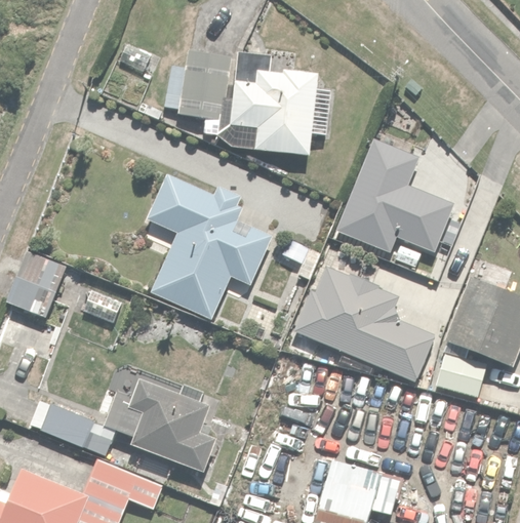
[(157,51),(123,36),(113,58),(147,74),(157,51)]
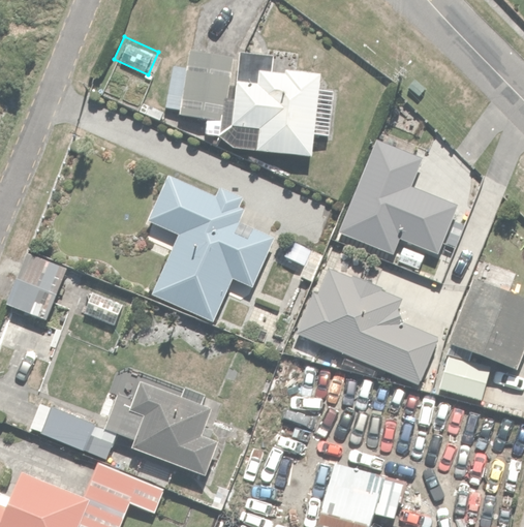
[(166,63),(163,107),(177,109),(177,116),(227,119),(232,56),(188,53),(187,65),(166,63)]
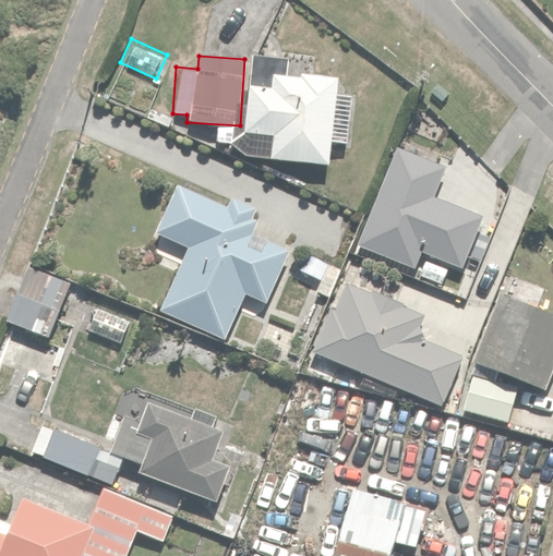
[(295,59),(251,56),(245,136),(275,137),(274,161),(333,166),(334,143),(347,144),(350,95),(339,95),(340,76),(293,73),(295,59)]
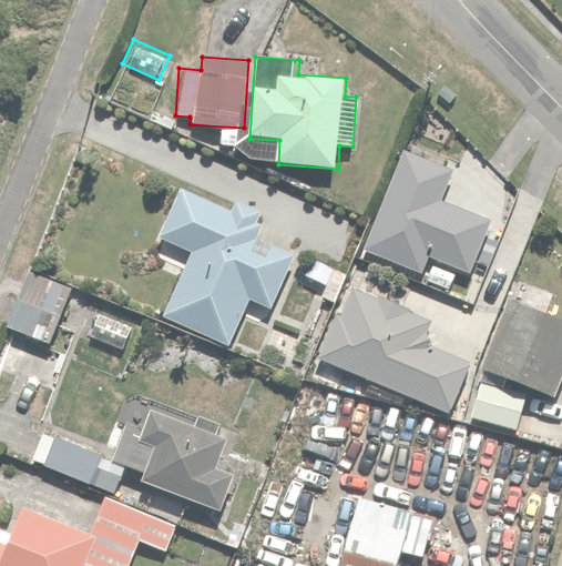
[(417,273),(425,253),(469,271),(507,181),(402,138),(356,248),(417,273)]
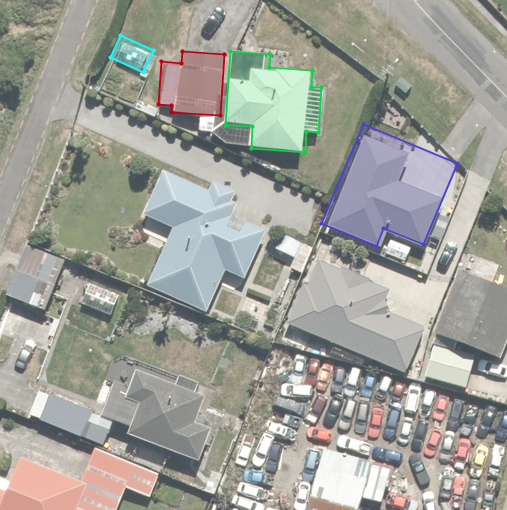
[(210,189),(162,168),(140,219),(170,233),(147,284),(209,312),(230,263),(244,269),(265,224),(243,215),(249,201),(212,184),(210,189)]
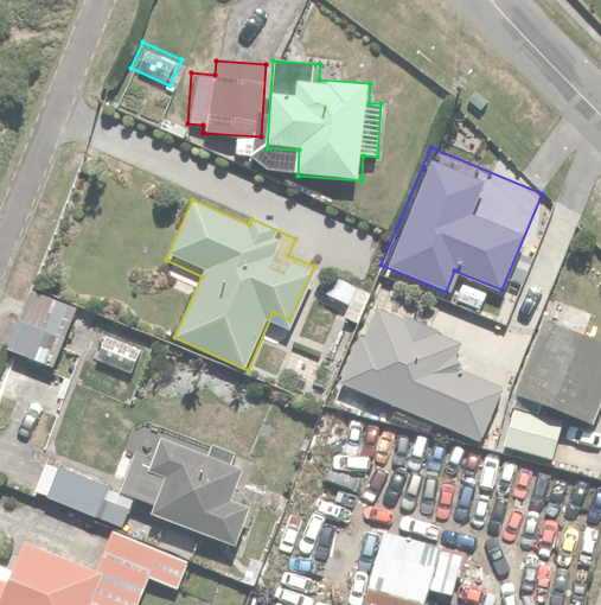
[(81,301),(32,284),(10,345),(58,363),(81,301)]
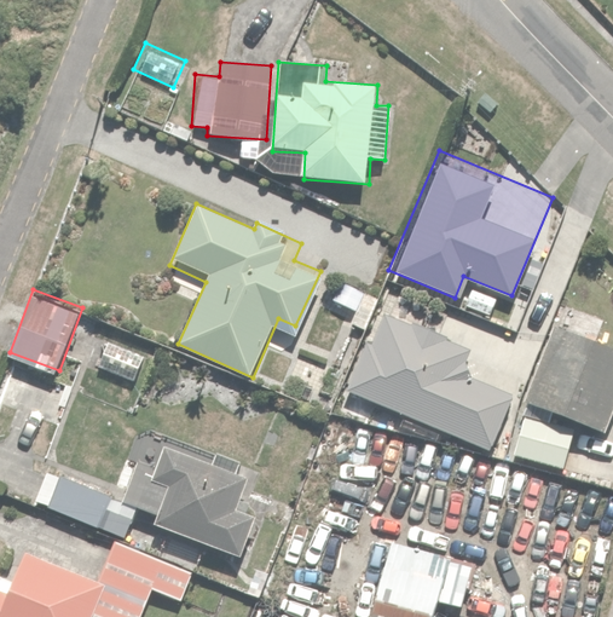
[(375,316),(345,387),(492,449),(516,392),(466,370),(472,356),(375,316)]
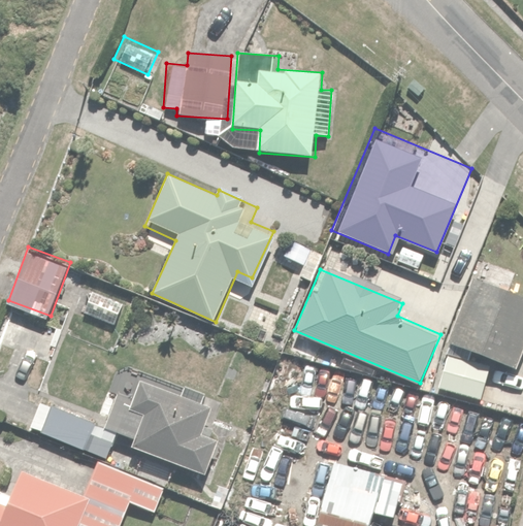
[(522,358),(522,297),(470,278),(448,342),(520,368),(522,358)]
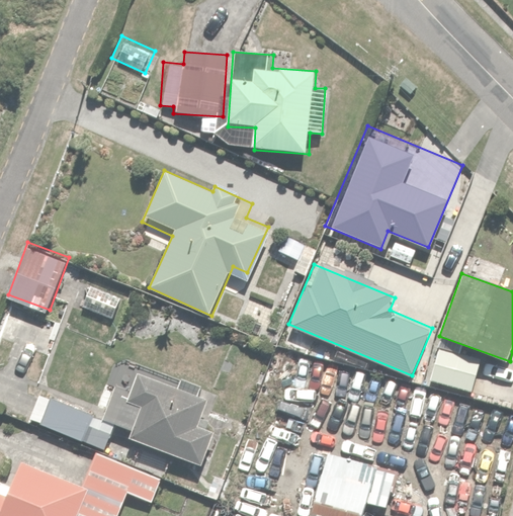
[(123,290),(86,278),(77,308),(114,320),(123,290)]
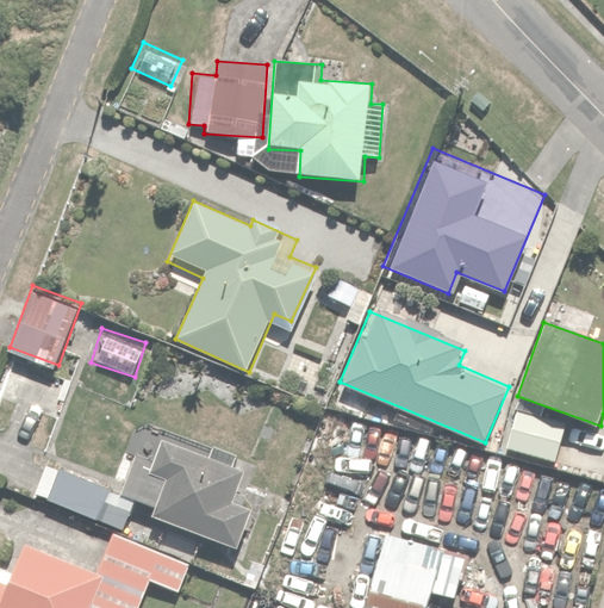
[(0,478),(20,488),(33,453),(0,440),(0,478)]
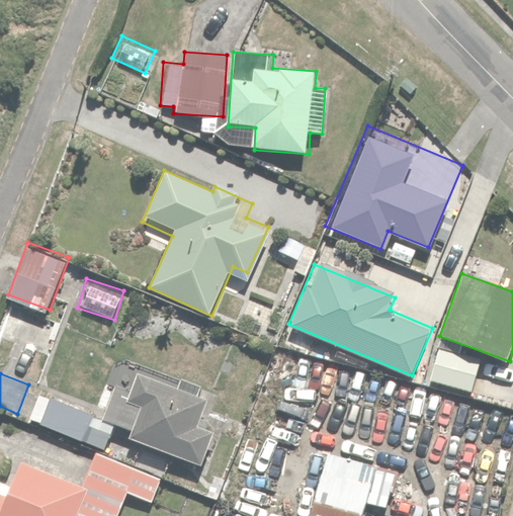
[(178,393),(137,374),(130,391),(117,384),(103,418),(132,430),(127,440),(198,471),(216,432),(200,425),(214,395),(183,381),(178,393)]
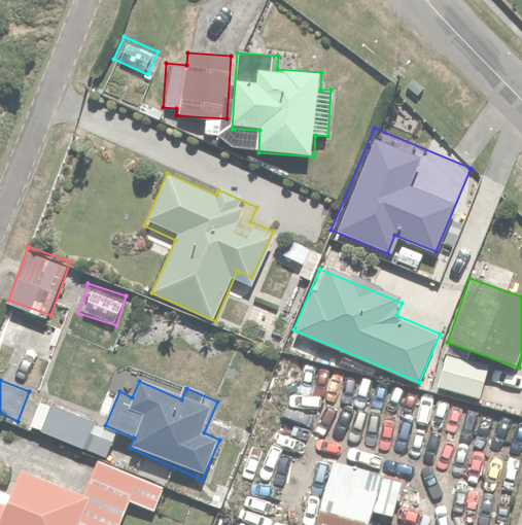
[(105,459),(113,439),(93,430),(96,422),(47,403),(36,430),(105,459)]
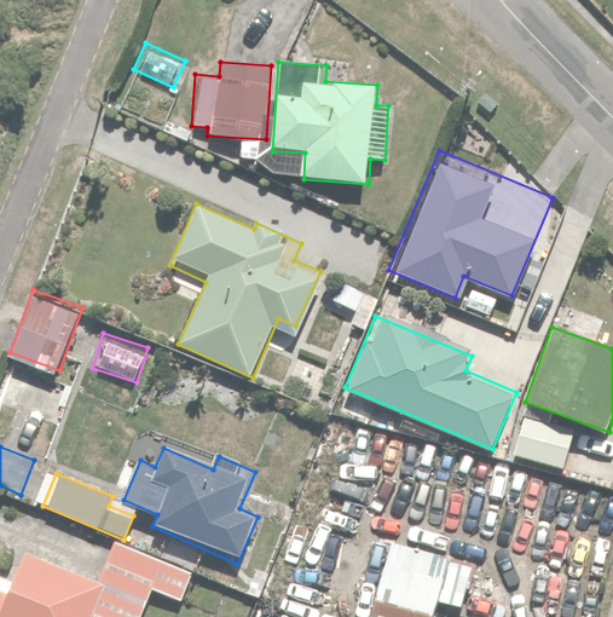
[(190,570),(114,541),(97,584),(22,555),(12,582),(0,577),(0,616),(140,616),(151,592),(178,601),(190,570)]
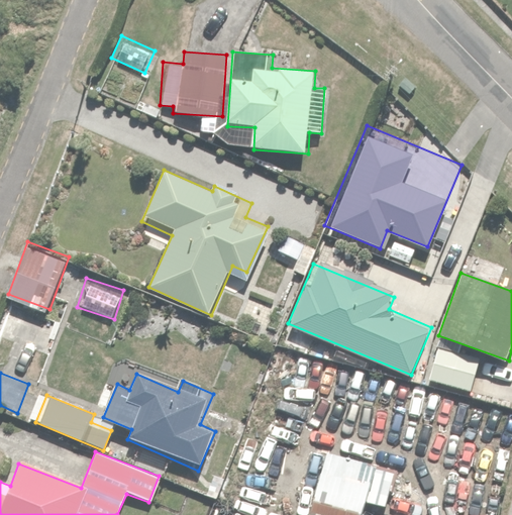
[(391,474),(325,455),(309,514),(427,514),(431,503),(386,490),(391,474)]
